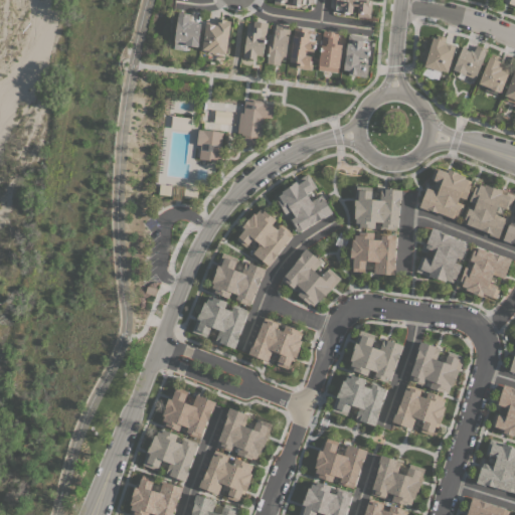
[(372,0),(370,17),(357,16),(358,6),(352,5),(352,13),(340,12),(341,9),(331,8),(332,3),(331,3),(331,0),(372,0)]
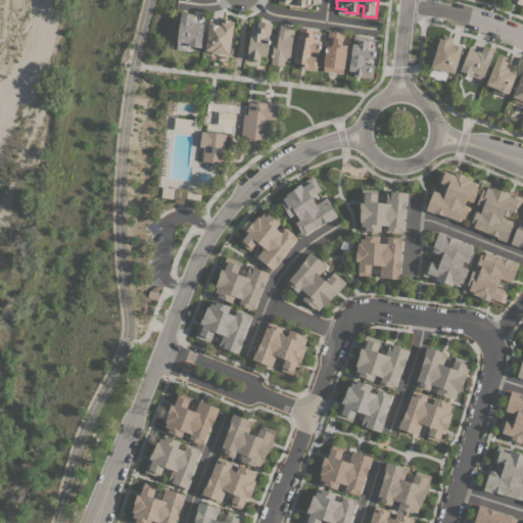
[(181,12),(193,13),(192,21),(204,24),(201,47),(189,46),(189,51),(176,49),(181,12)]
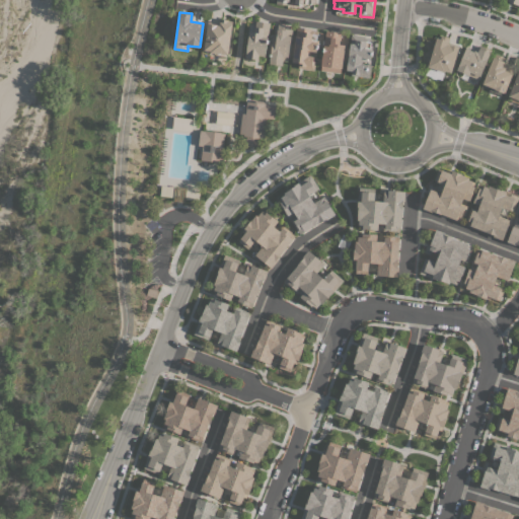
[(210,52),(210,51),(204,50),(208,21),(219,23),(220,18),(228,19),(228,20),(232,21),(227,54),(210,52)]
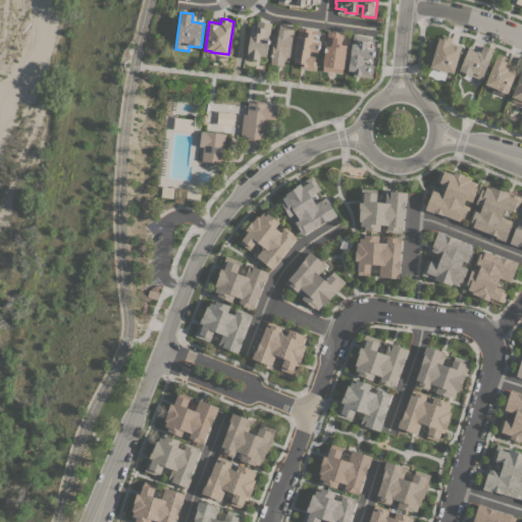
[(251,32),(255,32),(257,20),(271,22),(266,57),(261,57),(260,60),(256,60),(256,59),(247,57),(251,32)]
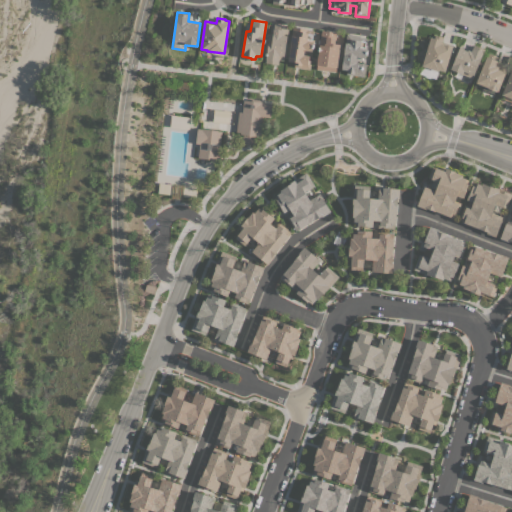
[(265,62),(268,40),(271,41),(274,23),(288,25),(286,35),(287,35),(283,60),(278,59),(278,64),(265,62)]
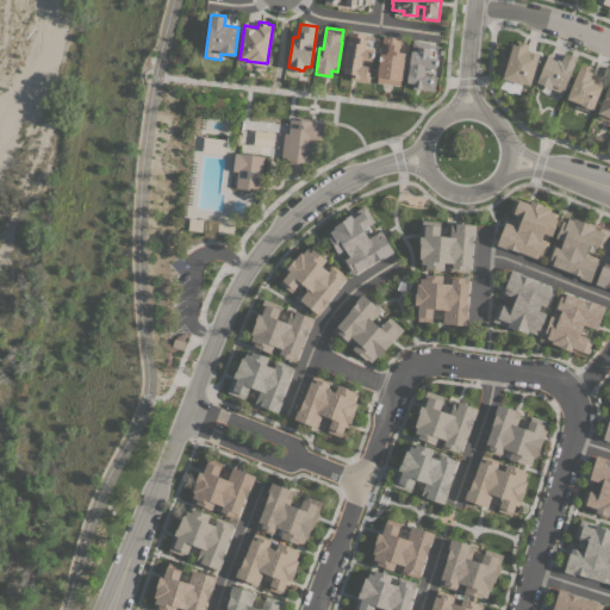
[(350,80),(352,74),(343,73),(349,31),(366,33),(366,35),(373,36),(371,47),(374,47),(372,61),(362,60),(361,64),(368,66),(367,72),(371,72),(368,82),(350,80)]
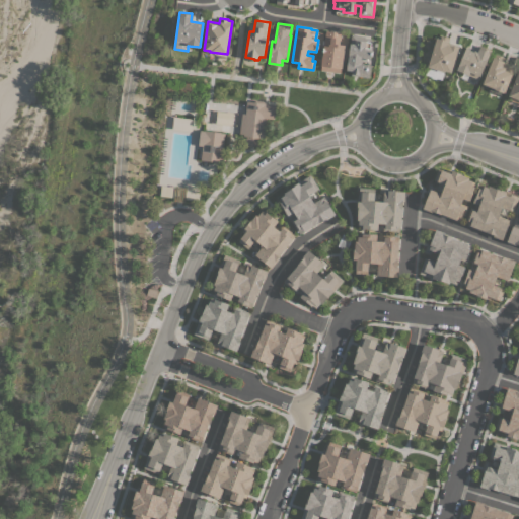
[(342,68),(341,68),(340,72),(320,70),(325,30),(341,32),(340,44),(345,45),(342,68)]
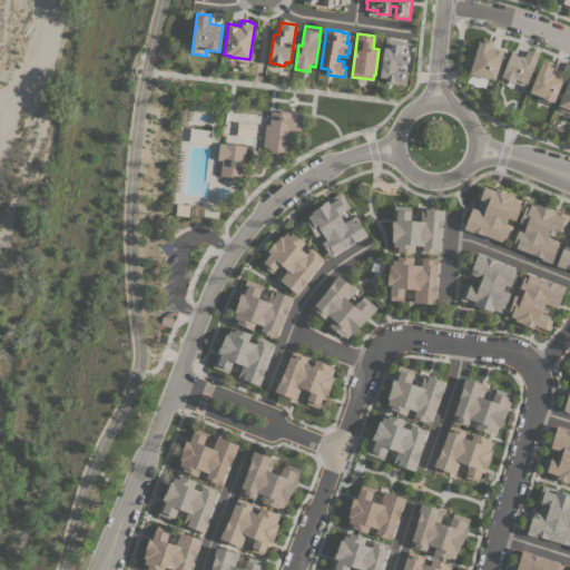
[(385,82),(386,77),(380,76),(385,37),(401,39),(401,41),(408,42),(405,52),(409,52),(406,65),(397,64),(396,69),(408,71),(405,85),(385,82)]
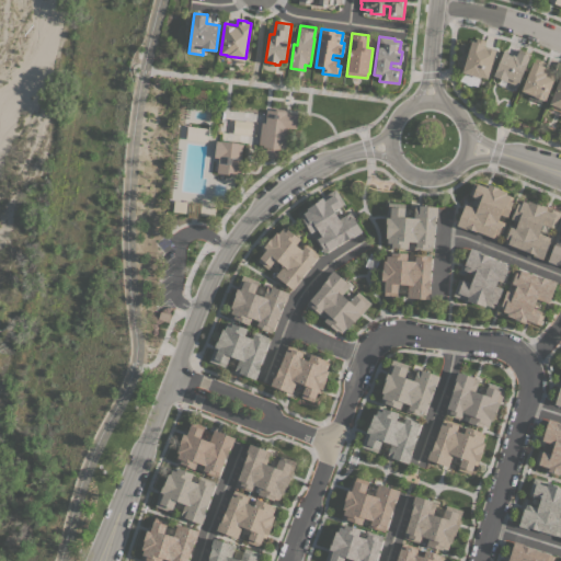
[(488,78),(480,76),(480,78),(462,72),(471,41),(476,42),(477,38),(484,41),(483,44),(484,44),(483,47),(487,48),(495,50),(488,78)]
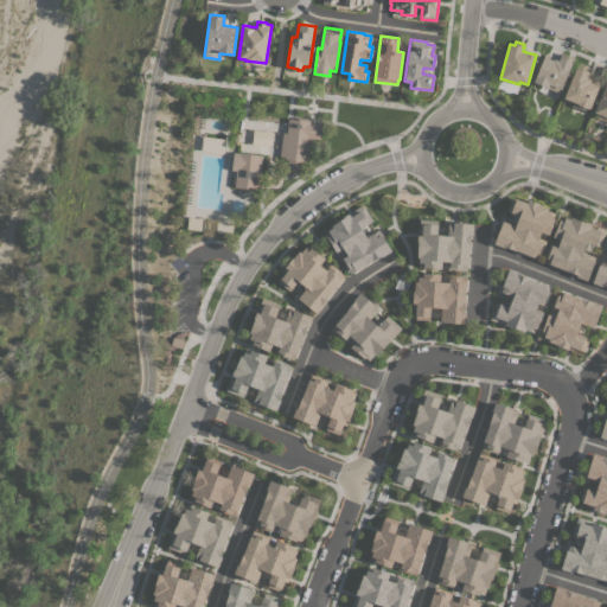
[(544,56),(554,61),(554,59),(558,61),(562,52),(574,58),(560,93),(534,82),(544,56)]
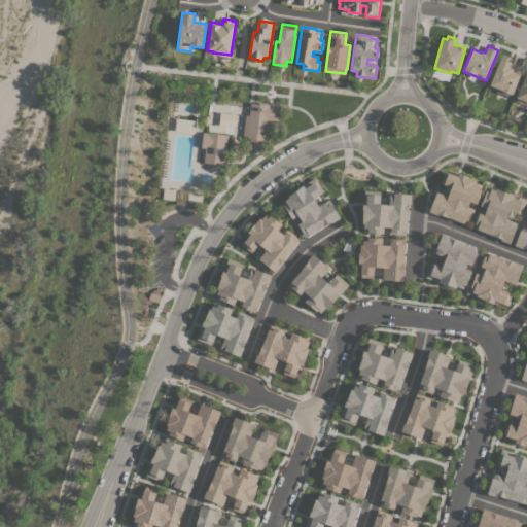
[(513,59),(511,63),(522,68),(512,94),(511,94),(501,91),(501,90),(490,85),(502,55),(513,59)]
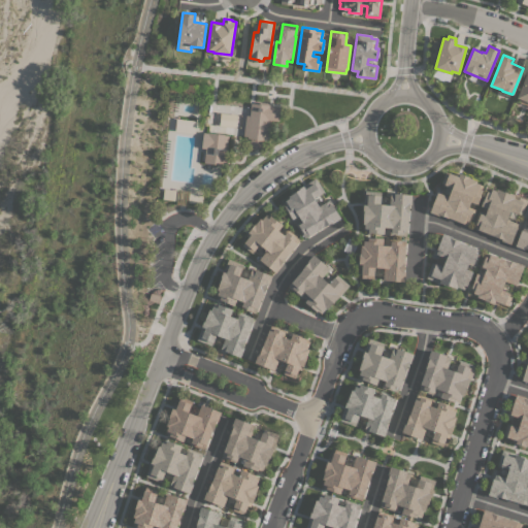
[(527,101),(517,97),(527,69),(527,101)]
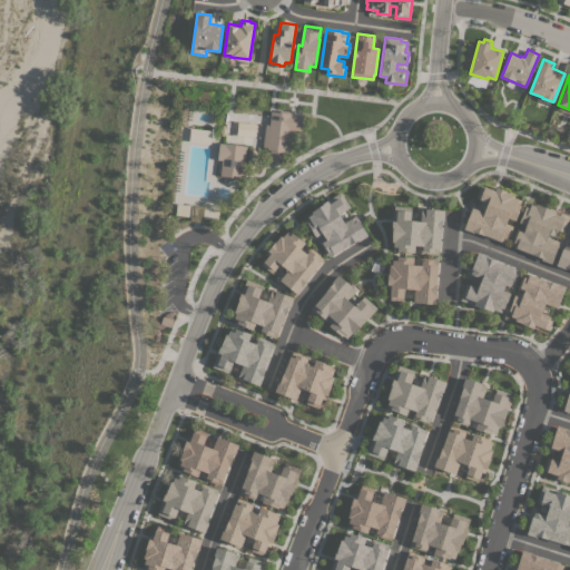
[(265,124),(269,125),(271,111),(279,111),(279,110),(294,111),(294,114),(303,115),(301,130),(292,129),(290,150),(287,150),(287,151),(283,151),(282,160),(269,159),(271,149),(266,149),(267,147),(263,147),(265,124)]
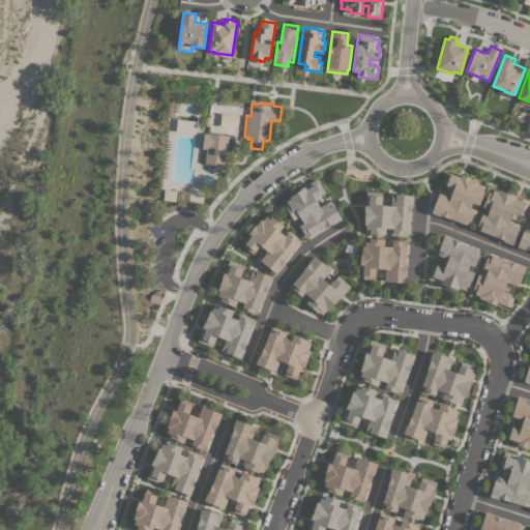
[(206,148),(202,148),(204,133),(208,134),(208,133),(229,135),(228,151),(229,151),(227,166),(205,164),(206,148)]
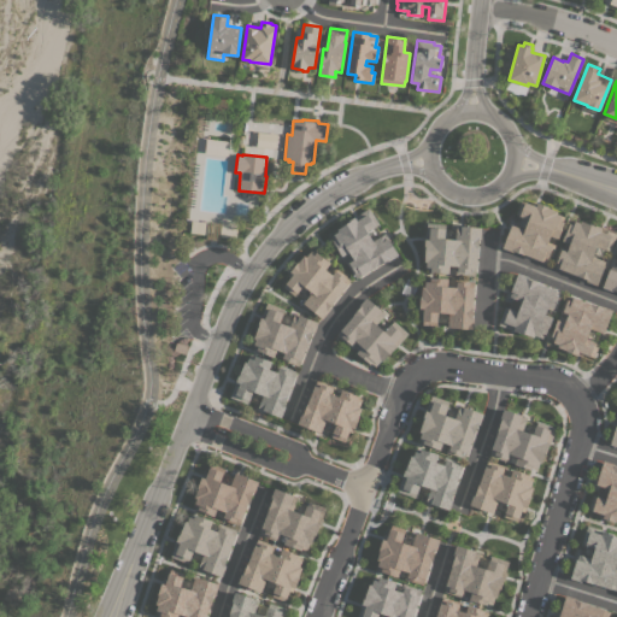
[(511,224),(524,229),(529,219),(516,213),(521,200),(532,204),(533,201),(548,206),(548,207),(557,211),(556,213),(562,216),(560,219),(564,222),(558,239),(551,236),(550,242),(554,244),(547,263),(513,251),(513,252),(503,248),(511,224)]
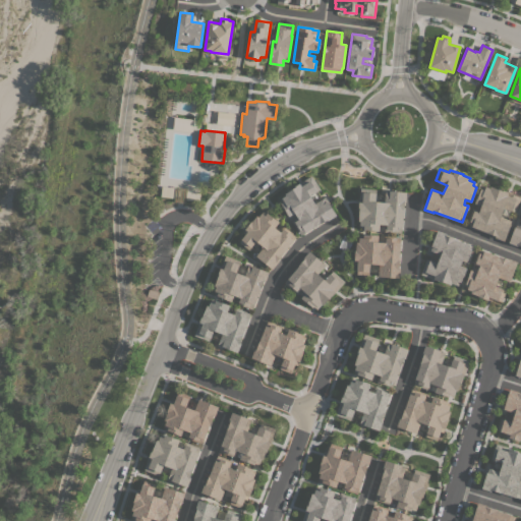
[(320,189),(310,194),(315,204),(325,197),(336,215),(328,220),(327,219),(305,232),(300,235),(292,221),(297,217),(295,213),(289,216),(281,203),(283,201),(280,198),(286,195),(285,193),(296,186),(295,185),(311,175),(320,189)]
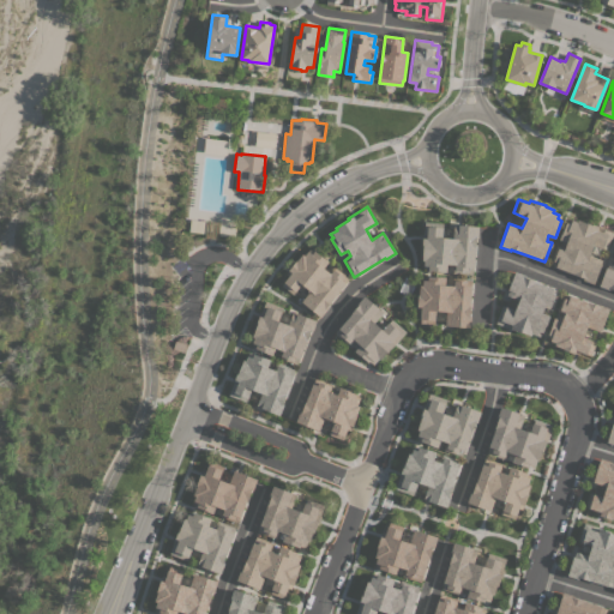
[(594,284),(583,280),(584,277),(549,264),(557,245),(565,248),(567,242),(559,240),(566,222),(569,223),(570,218),(577,222),(578,220),(590,224),(591,223),(613,233),(607,250),(595,245),(590,256),(602,259),(600,264),(601,265),(594,284)]
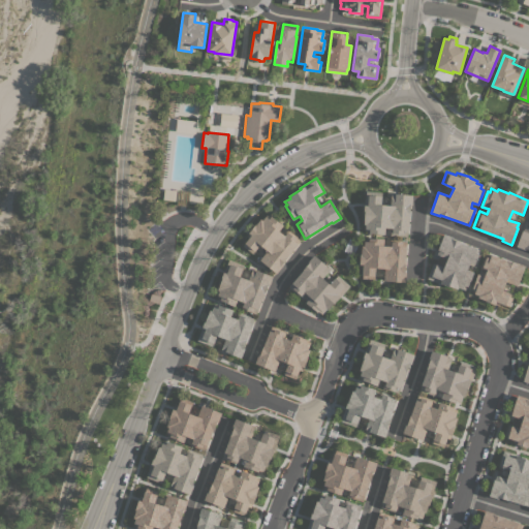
[(381,192),(381,196),(381,204),(391,205),(392,193),(412,195),(412,205),(410,205),(408,230),(407,230),(407,236),(390,235),(391,228),(385,227),(384,235),(369,234),(369,231),(365,231),(366,224),(364,224),(366,191),(381,192)]
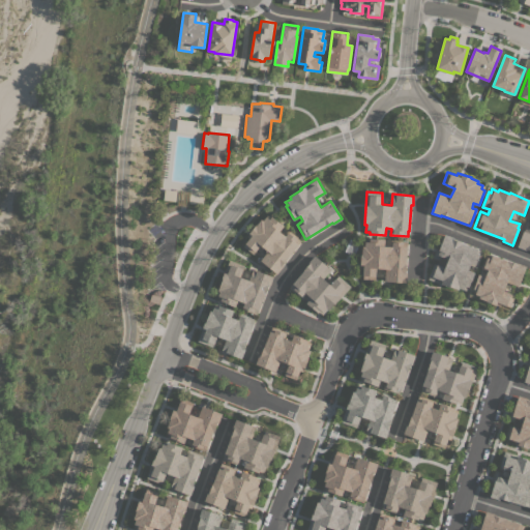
[(260,260),(267,251),(260,245),(253,255),(243,246),(249,238),(247,236),(261,218),(263,221),(267,214),(270,217),(271,216),(284,226),(280,231),(284,234),(288,229),(301,240),(288,258),(283,265),(284,266),(277,273),(260,260)]
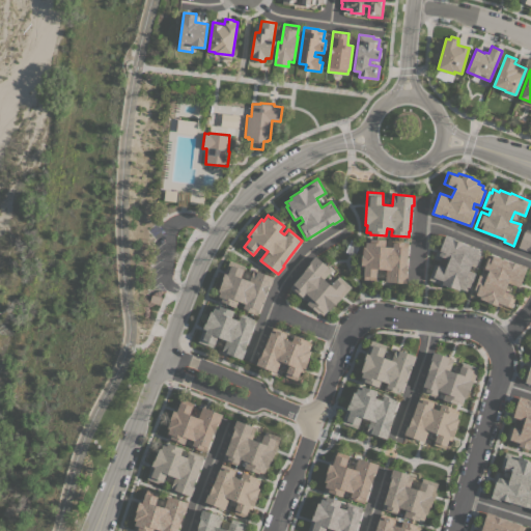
[(530,215),(530,250),(528,249),(527,251),(519,247),(526,227),(530,228),(530,218),(530,215)]
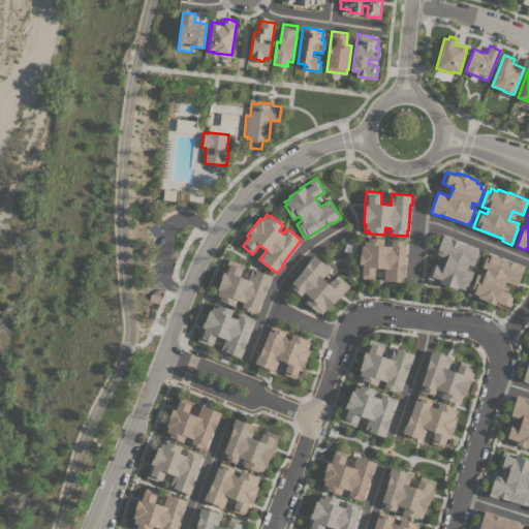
[(467,286),(466,285),(464,289),(458,287),(457,288),(449,285),(449,287),(427,278),(433,263),(443,268),(446,258),(436,254),(444,234),(453,238),(453,239),(481,251),(475,267),(469,265),(467,270),(473,272),(467,286)]
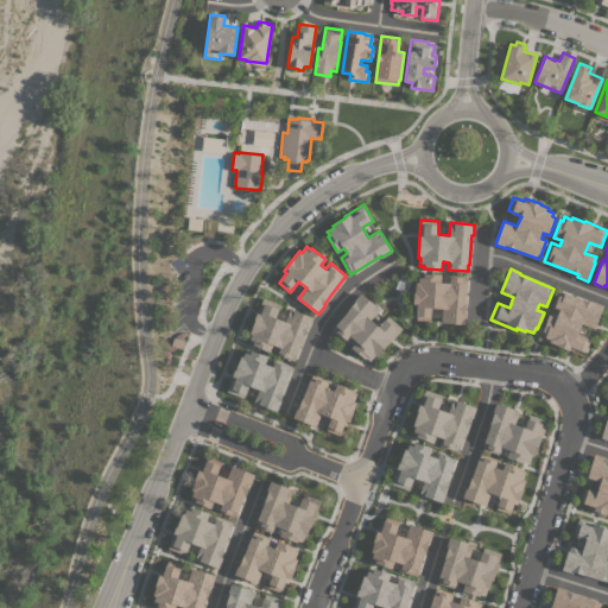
[(441,322),(442,309),(432,308),(431,317),(430,317),(430,321),(416,320),(417,309),(413,308),(415,291),(416,282),(418,283),(419,274),(424,274),(424,273),(442,274),(441,282),(448,283),(448,274),(467,277),(467,283),(464,312),(467,312),(466,324),(441,322)]
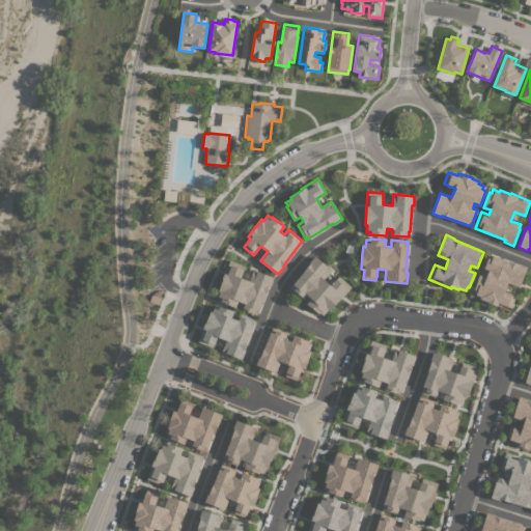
[(519,286),(508,282),(504,291),(515,296),(510,307),(502,304),(501,306),(479,298),(480,297),(473,294),(478,280),(477,279),(479,274),(485,277),(487,272),(481,269),(487,253),(508,261),(508,260),(518,264),(518,263),(527,267),(519,286)]
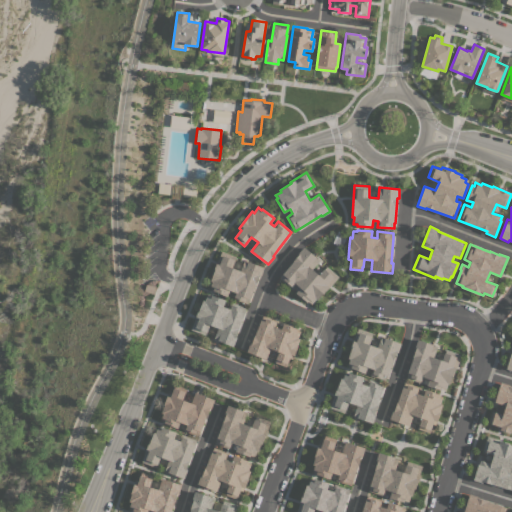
[(338,276),(323,294),(322,293),(317,300),(316,299),(311,304),(308,301),(307,302),(296,292),(300,287),(296,284),(291,289),(279,278),(293,261),(300,253),(299,252),(304,246),(320,260),(312,269),(319,275),(326,266),(338,276)]
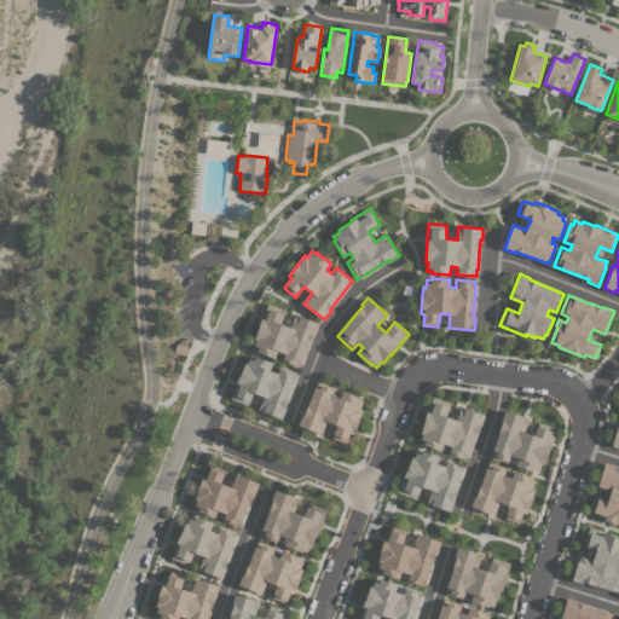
[(284,310),(279,323),(290,327),(295,314),(319,323),(314,334),(313,334),(302,362),(301,362),(299,366),(281,360),(283,353),(277,351),(275,357),(258,351),(259,347),(254,345),(256,340),(255,340),(258,330),(267,304),(284,310)]
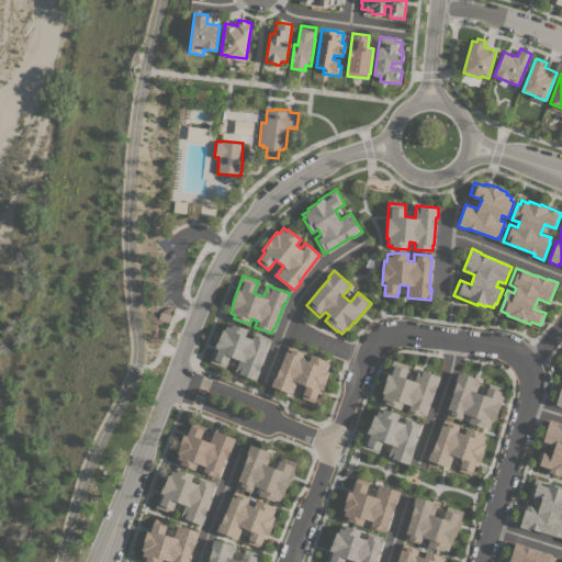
[(210,361),(218,337),(220,337),(223,329),(225,329),(226,325),(231,327),(233,323),(247,329),(245,336),(250,337),(253,330),(270,337),(268,344),(258,369),(259,370),(256,380),(235,371),(239,360),(229,356),(225,368),(210,361)]
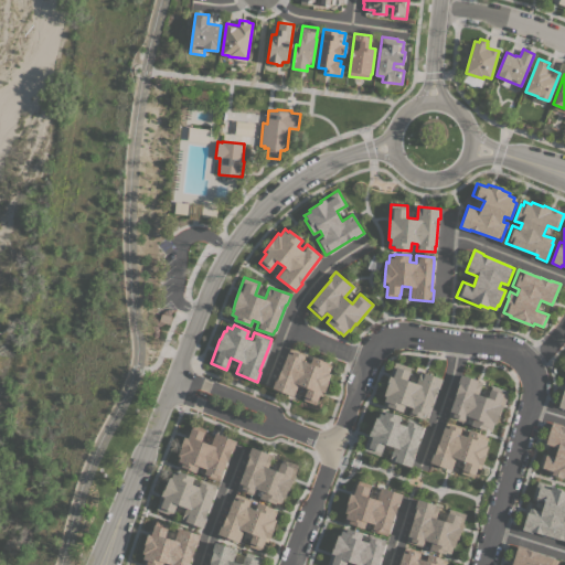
[(273,387),(276,377),(277,379),(281,369),(281,370),(290,348),(307,353),(305,361),(310,363),(312,356),(328,362),(328,363),(331,365),(329,372),(331,373),(328,381),(329,382),(324,392),(322,396),(319,394),(316,404),(304,400),(308,387),(298,384),(294,396),(273,387)]
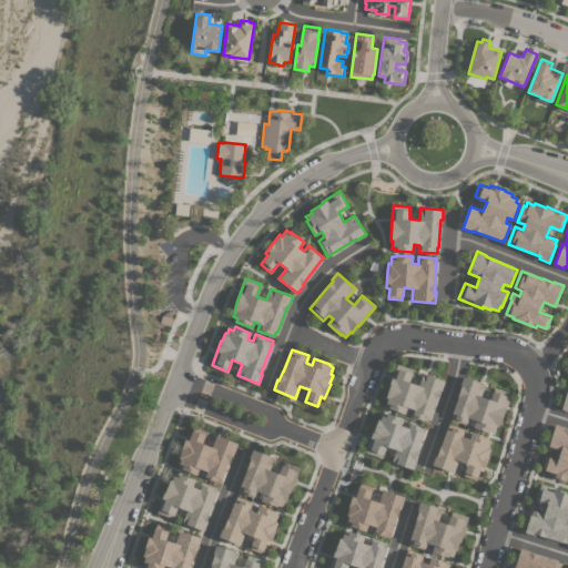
[(413,369),(409,382),(418,385),(423,374),(426,375),(427,374),(445,381),(442,391),(439,389),(430,416),(429,416),(427,422),(411,416),(413,409),(407,407),(405,414),(389,408),(389,406),(385,405),(388,398),(386,397),(389,389),(388,388),(397,364),(413,369)]
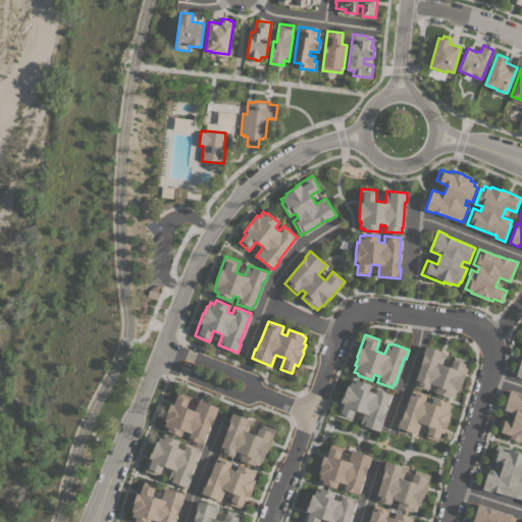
[(469,361),(458,392),(456,390),(454,398),(450,396),(450,397),(444,396),(435,393),(437,386),(431,384),(429,390),(414,384),(424,355),(422,355),(426,346),(446,353),(441,364),(451,367),(455,356),(469,361)]
